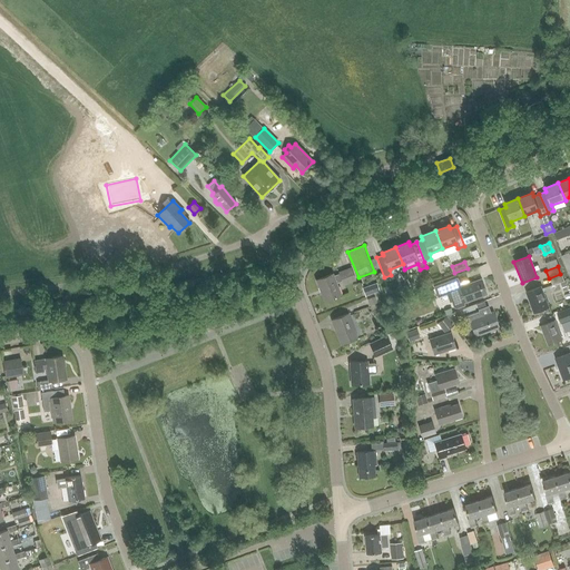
[(344,284),(354,279),(351,268),(340,273),(340,274),(333,276),(332,274),(316,281),(325,302),(341,295),(336,283),(342,281),(344,284)]
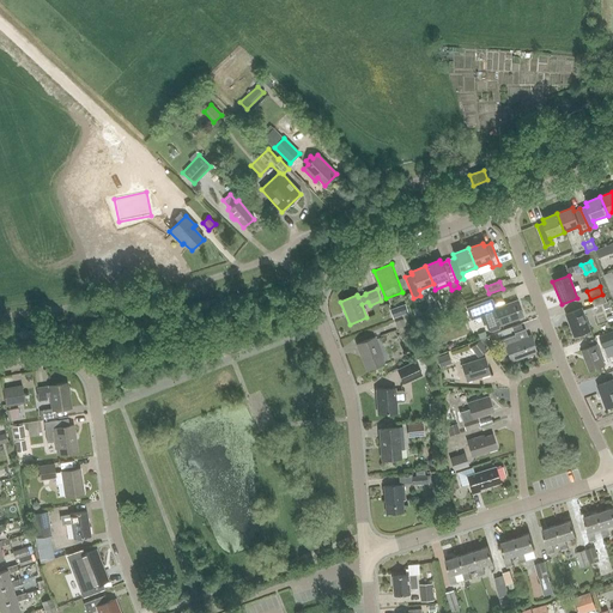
[(602,295),(590,299),(593,307),(606,302),(602,295)]
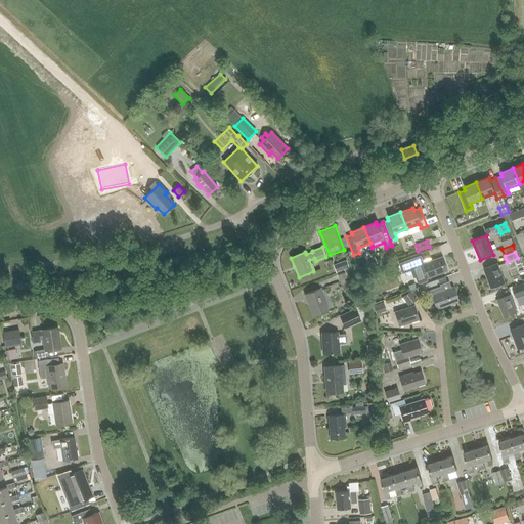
[(447,270),(442,257),(423,264),(420,256),(399,264),(402,273),(410,270),(413,277),(416,276),(417,282),(420,282),(427,280),(426,278),(428,277),(447,270)]
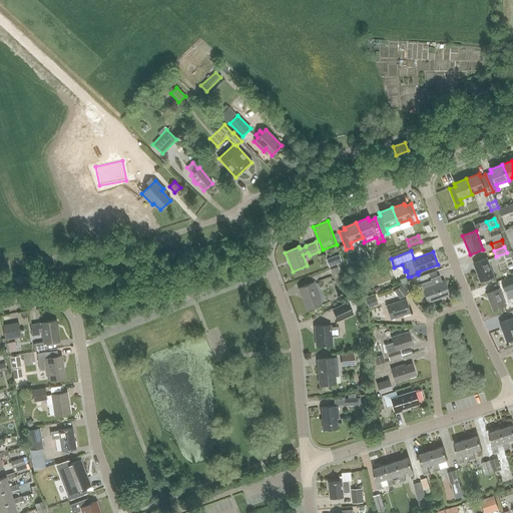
[(339,254),(326,260),(329,267),(342,263),(339,254)]
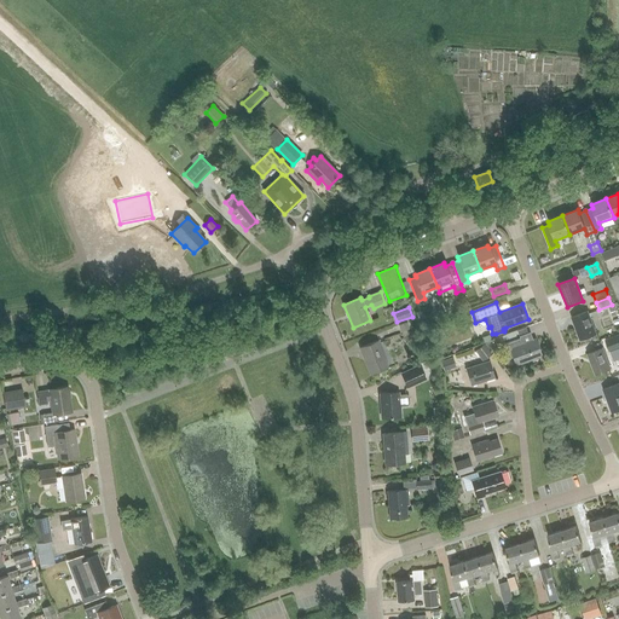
[(579,340),(595,334),(588,312),(571,318),(579,340)]
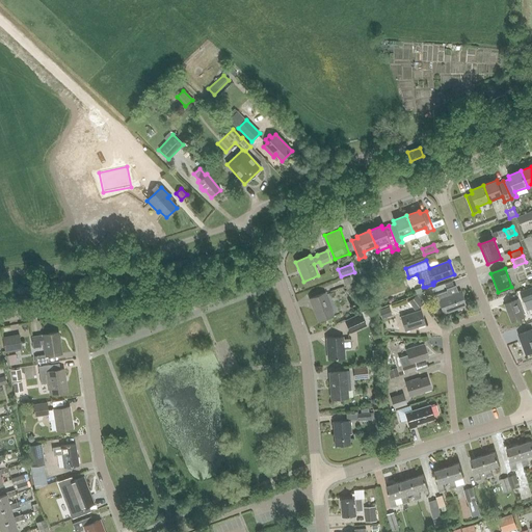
[(524,302),(531,298),(531,288),(521,292),(524,302)]
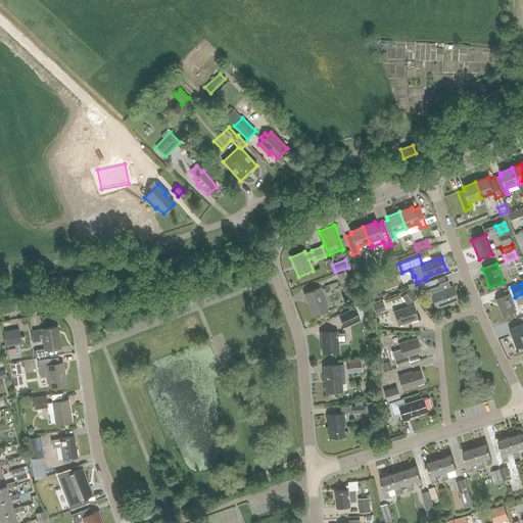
[(435,308),(458,300),(453,286),(431,294),(435,308)]
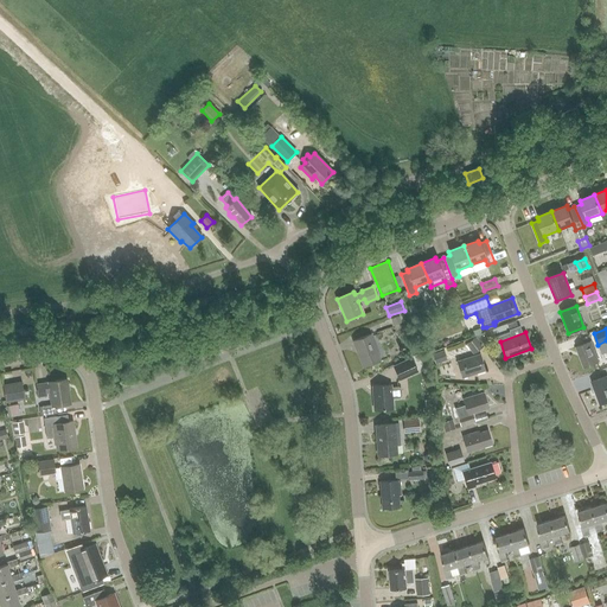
[(363,366),(379,360),(370,334),(353,340),(363,366)]
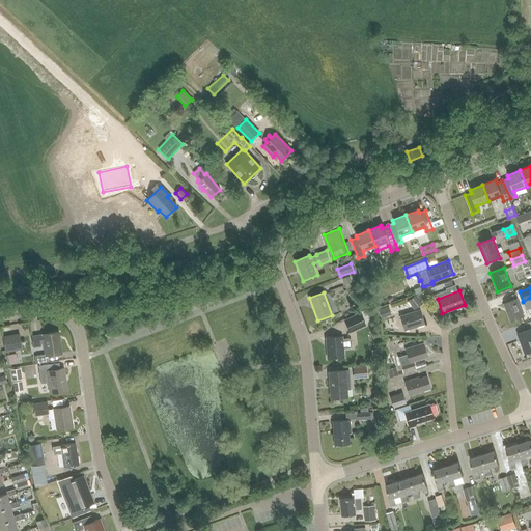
[(408,301),(414,310),(422,303),(416,295),(408,301)]
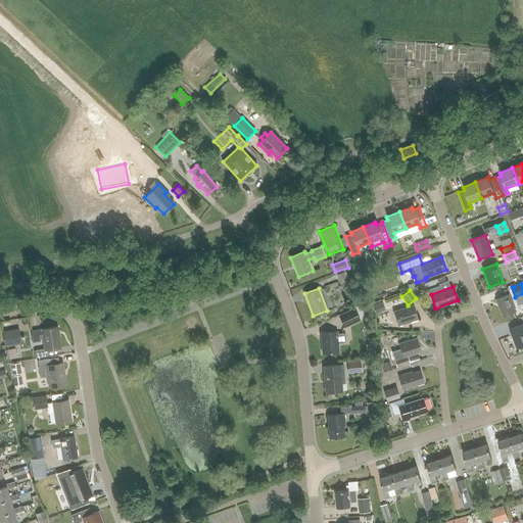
[(503,317),(516,313),(509,294),(495,299),(503,317)]
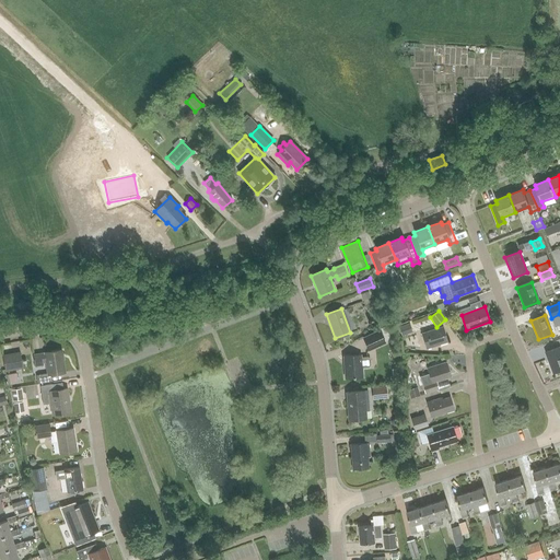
[(399,327),(403,336),(415,331),(411,323),(399,327)]
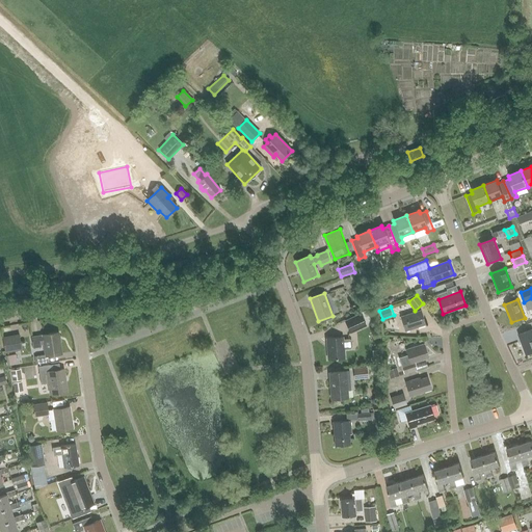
[(405,331),(425,325),(421,311),(400,317),(405,331)]
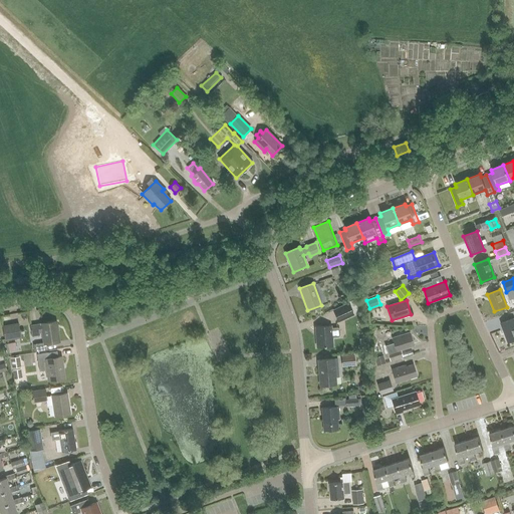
[(332,309),(338,322),(353,315),(348,302),(332,309)]
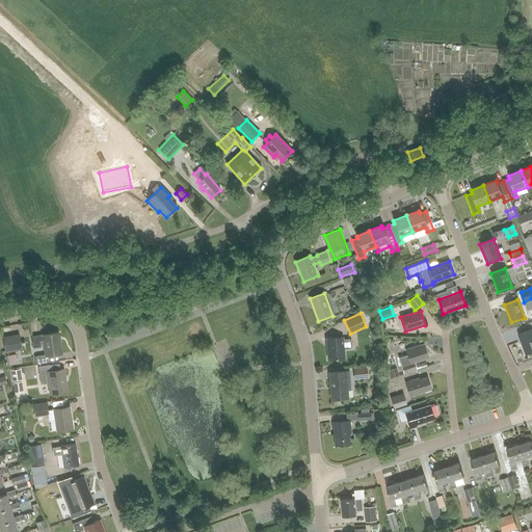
[(525,355),(531,352),(531,330),(519,336),(525,355)]
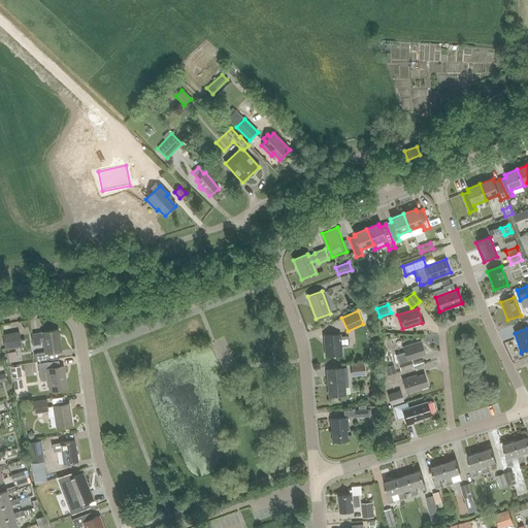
[(48,359),(47,353),(61,351),(58,330),(42,333),(32,335),(33,345),(41,344),(40,342),(43,342),(44,354),(34,355),(35,361),(48,359)]
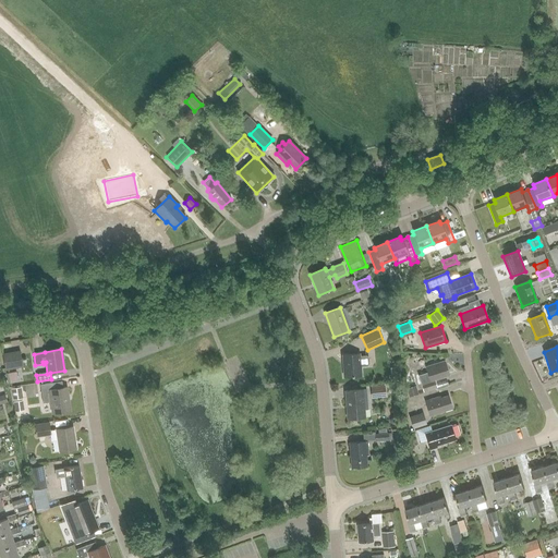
[(2,354),(5,371),(23,367),(20,351),(2,354)]
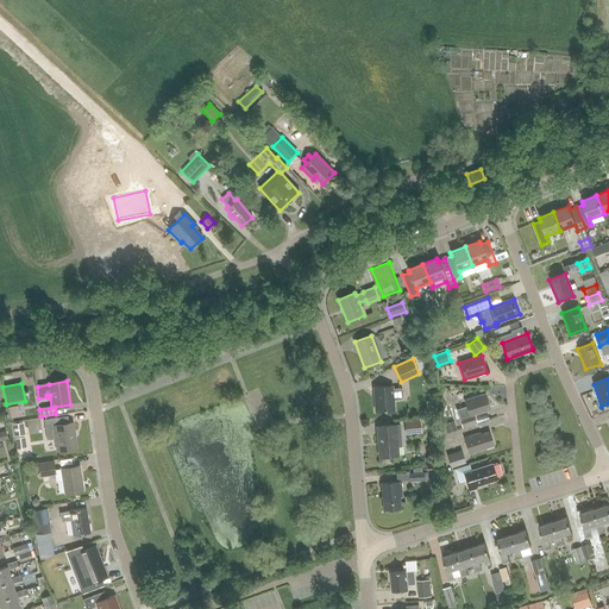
[(391,387),(387,387),(374,388),(376,413),(394,410),(393,400),(400,400),(403,396),(402,390),(399,388),(393,389),(391,387)]
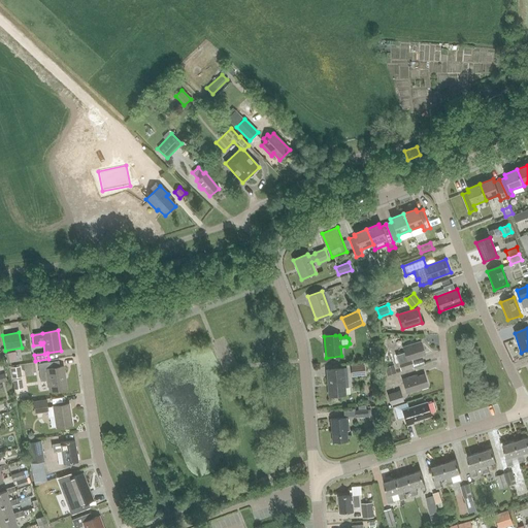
[(402,348),(404,353),(396,356),(400,370),(414,366),(411,360),(425,356),(421,341),(402,348)]
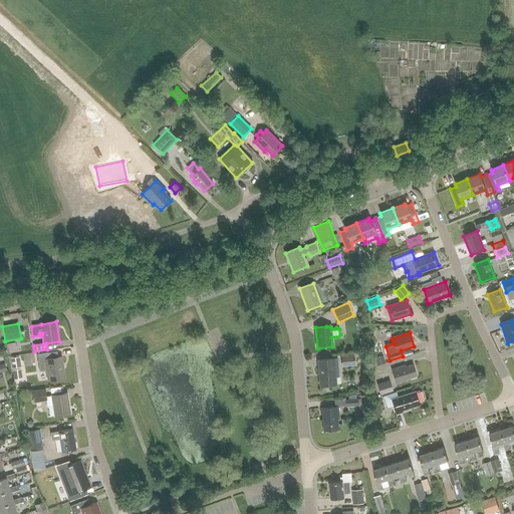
[(14,341),(6,342),(7,352),(16,350),(14,341)]
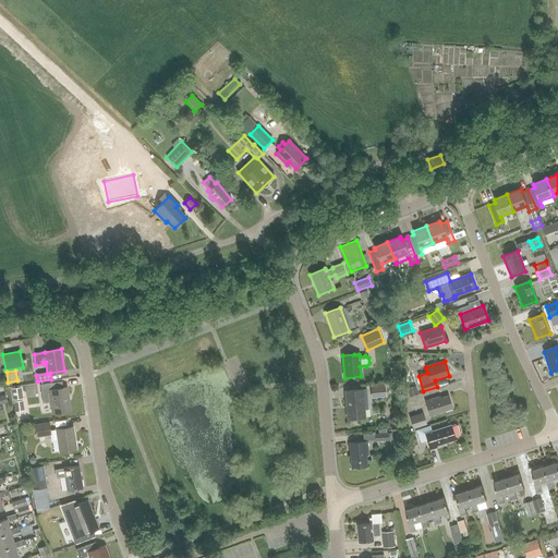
[(52,413),(71,411),(67,387),(53,389),(52,383),(40,385),(43,402),(50,401),(52,413)]
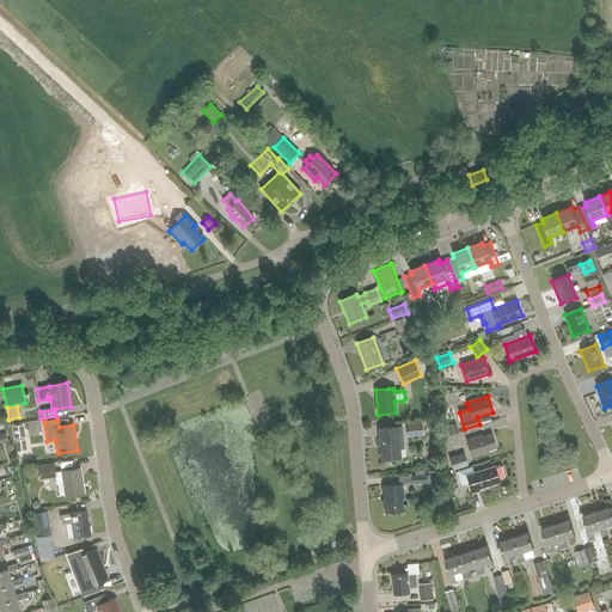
[(422,422),(407,423),(408,436),(423,435),(422,422)]
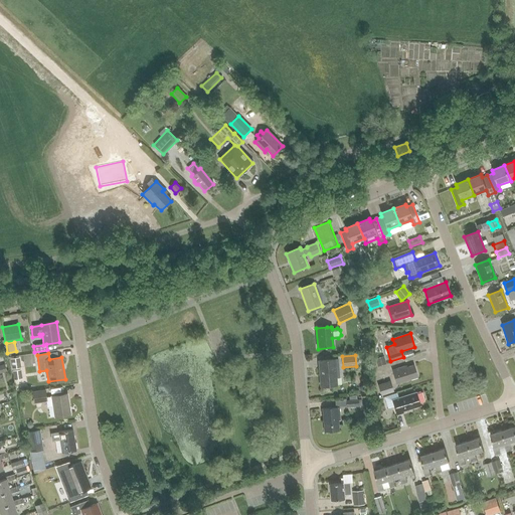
[(373,362),(375,367),(386,363),(383,356),(375,359),(376,361),(373,362)]
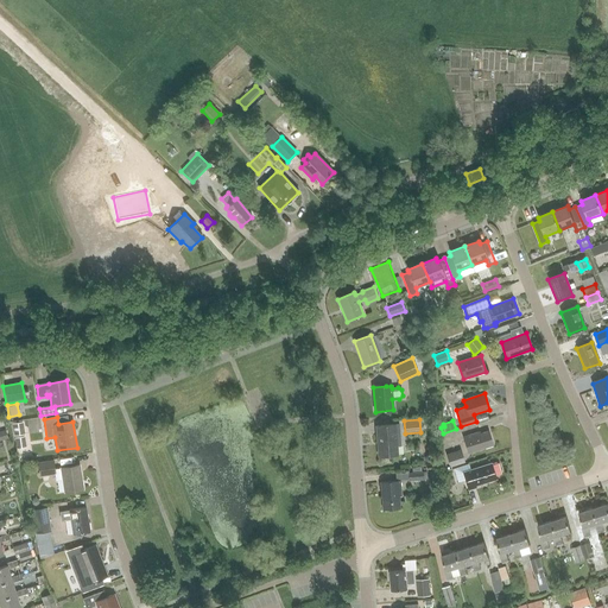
[(12,424),(14,436),(25,435),(23,422),(12,424)]
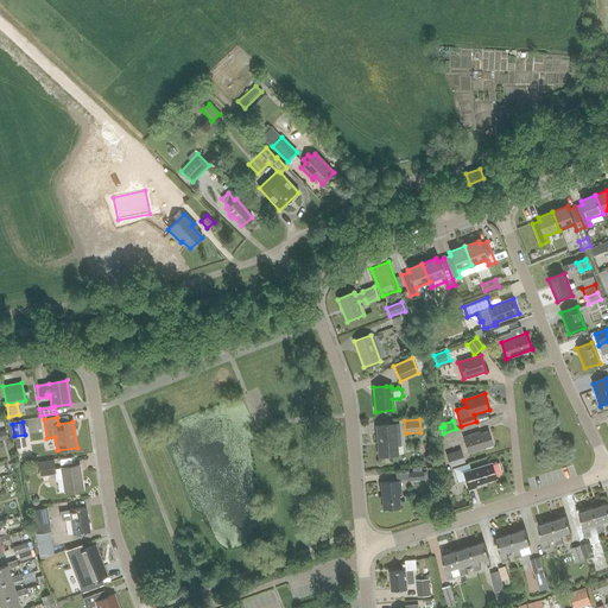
[(396,445),(400,445),(399,424),(377,426),(379,456),(397,455),(396,445)]
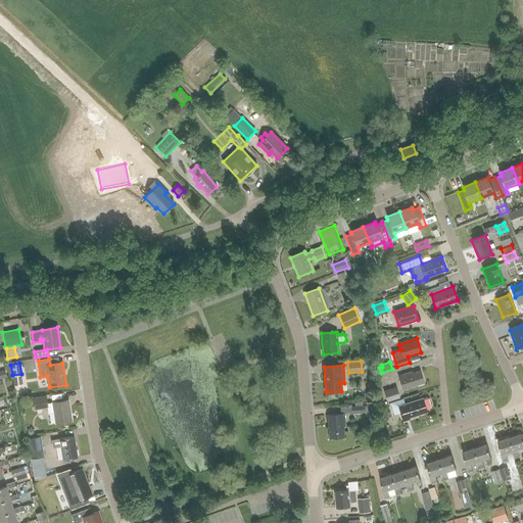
[(403,390),(424,383),(420,371),(411,374),(410,373),(398,376),(403,390)]
